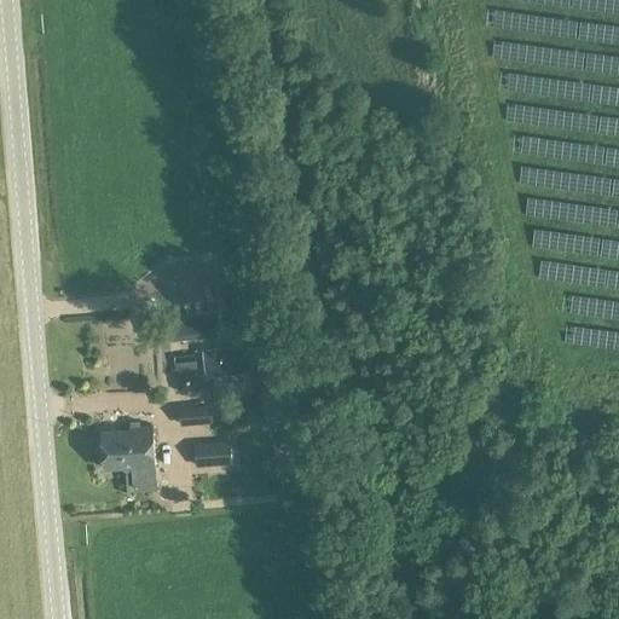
[(172,319),(173,342),(219,339),(217,316),(172,319)]
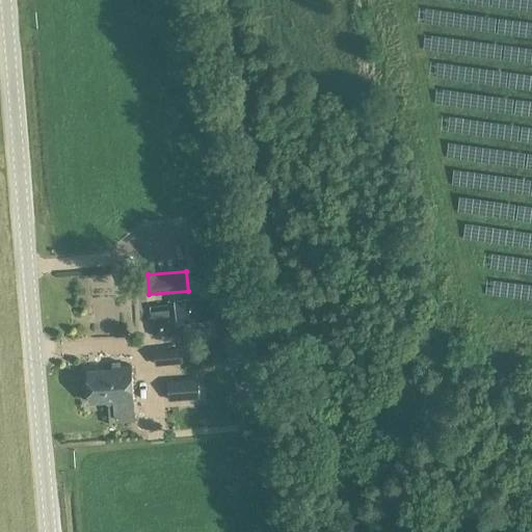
[(175,302),(178,325),(218,320),(215,297),(175,302)]
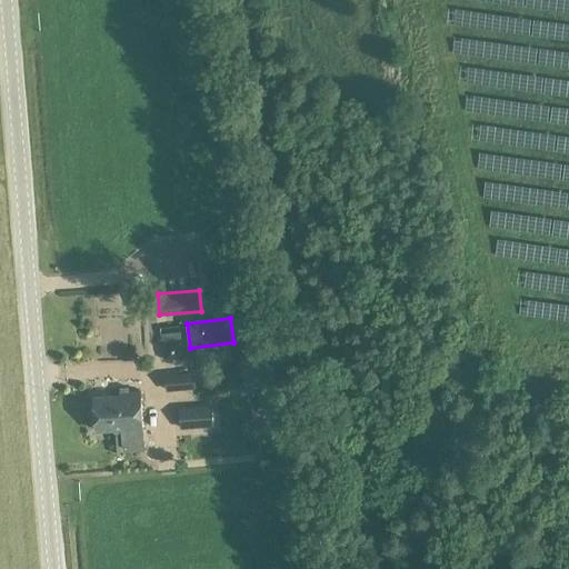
[(182,333),(162,336),(166,362),(186,360),(182,333)]
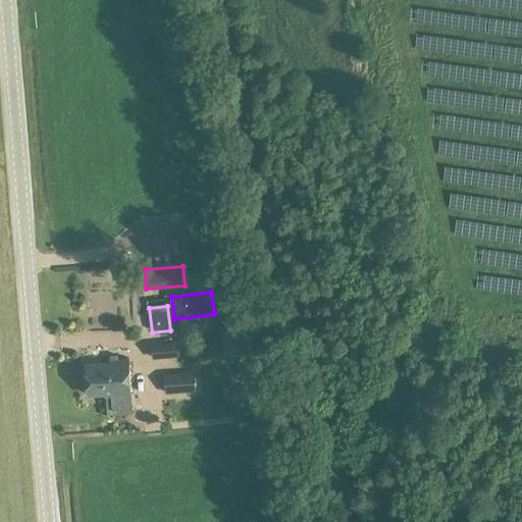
[(153,345),(154,361),(180,359),(179,343),(153,345)]
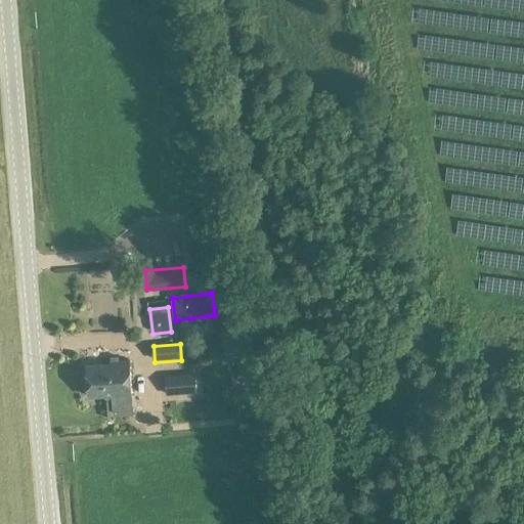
[(113,365),(87,366),(89,398),(106,397),(106,399),(114,399),(115,418),(133,417),(130,361),(112,362),(113,365)]
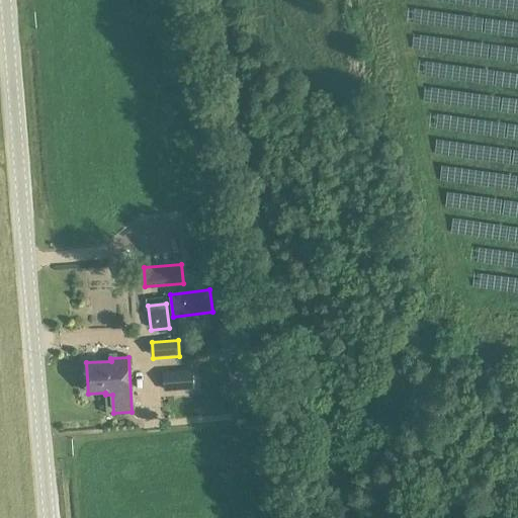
[(164,371),(165,392),(195,391),(194,370),(164,371)]
